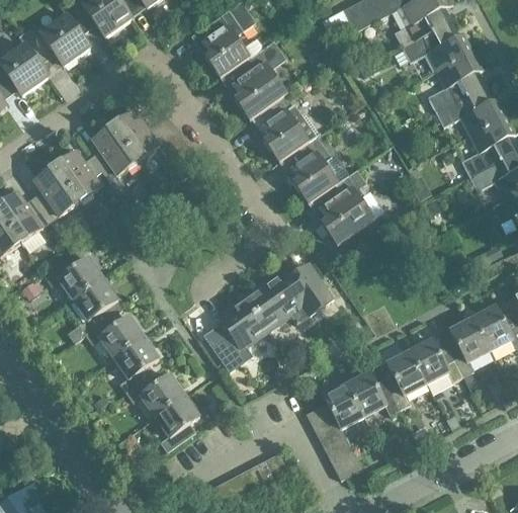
[(69,0),(62,5),(78,28),(92,17),(105,36),(133,18),(119,0),(87,0),(86,1),(85,0),(69,0)]
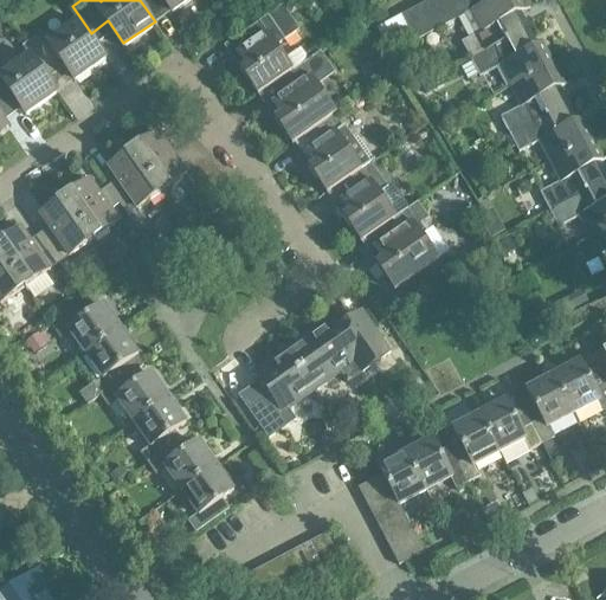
[(140,0),(155,21),(155,20),(141,0),(167,0),(173,8),(184,0),(140,0)]
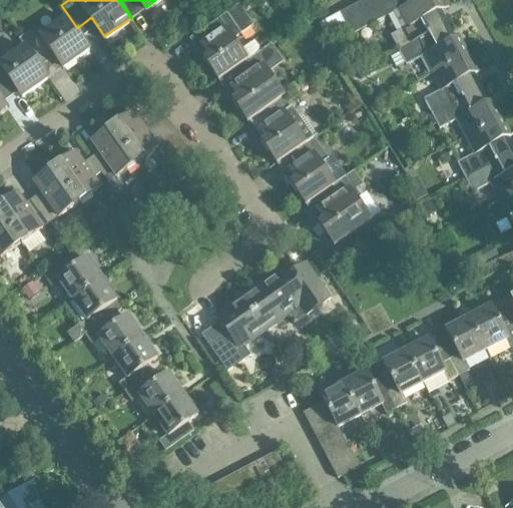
[(373,20),(362,0),(357,0),(351,3),(363,25),(373,20)]
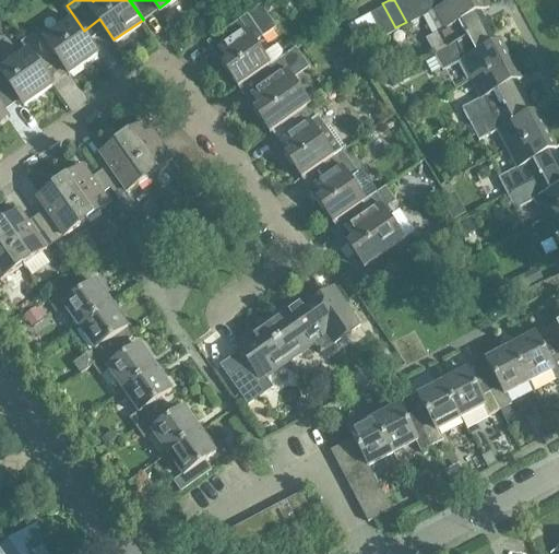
[(418,15),(409,0),(394,0),(406,22),(418,15)]
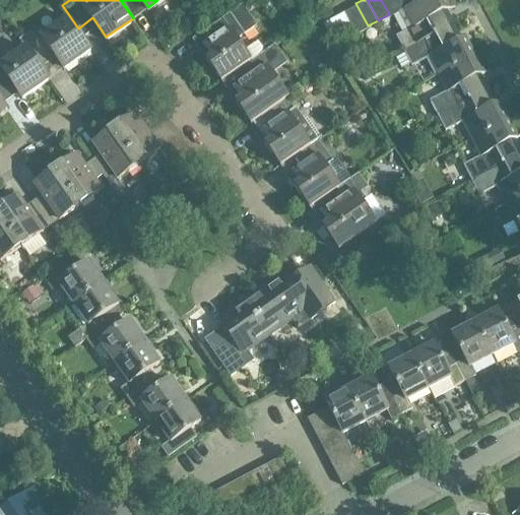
[(399,9),(394,0),(381,0),(389,14),(399,9)]
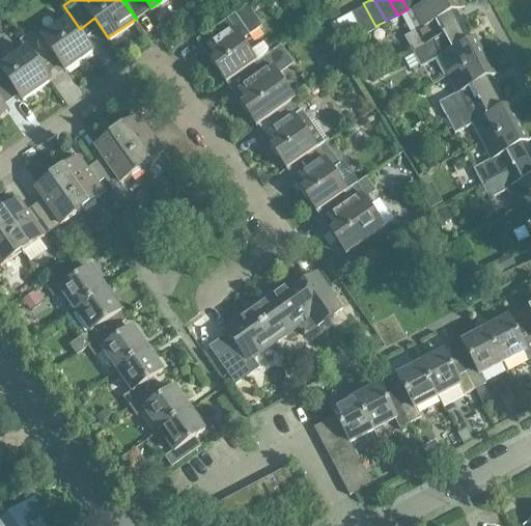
[(419,3),(417,0),(402,0),(408,9),(414,6),(419,3)]
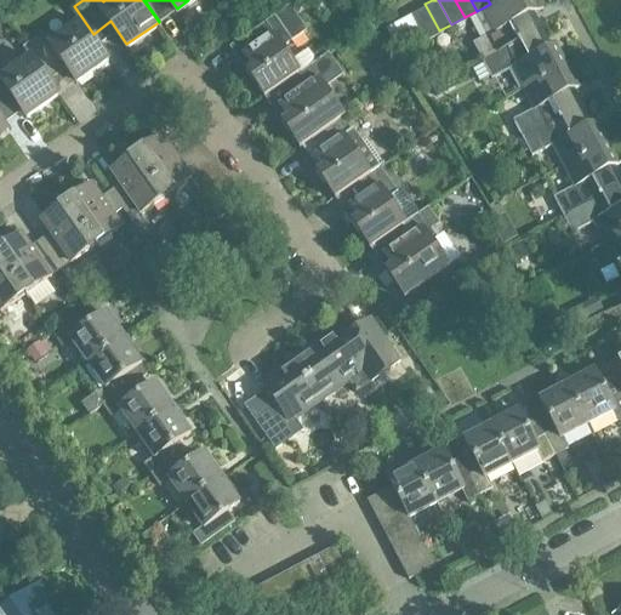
[(496,0),(490,4),(484,7),(494,28),(473,39),(483,57),(536,29),(527,12),(545,3),(543,0),(496,0)]
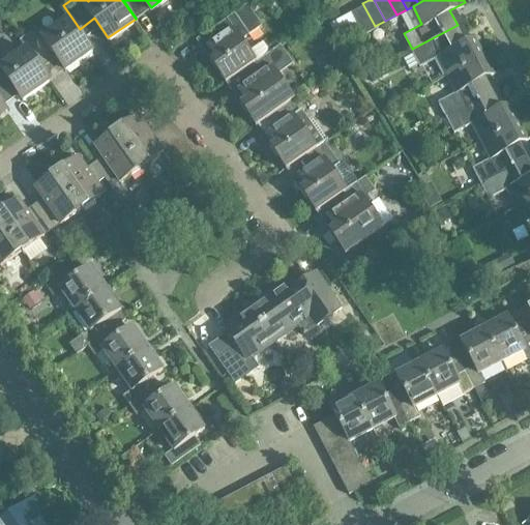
[(375,26),(362,3),(351,9),(363,32),(375,26)]
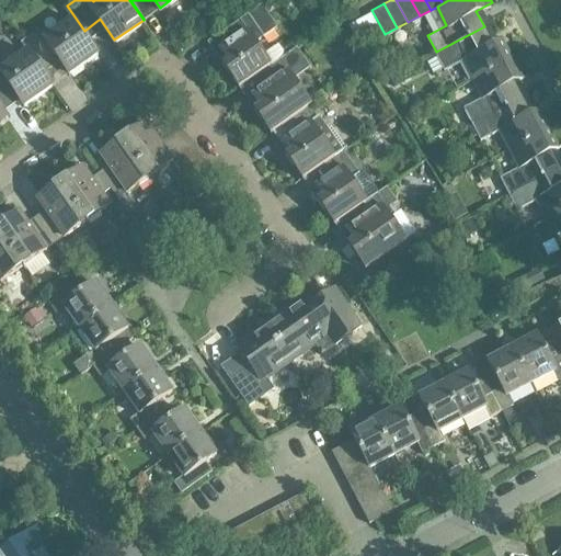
[(42,23),(22,37),(38,61),(55,50),(69,71),(99,50),(84,31),(67,6),(66,7),(72,15),(48,33),(42,23)]
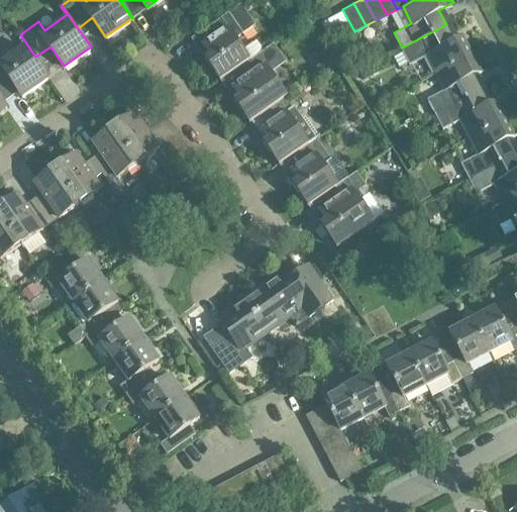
[(233,68),(234,69),(274,40),(250,57),(231,29),(238,23),(229,9),(205,26),(211,35),(202,41),(210,52),(205,55),(220,76),(220,77),(220,78),(233,68)]
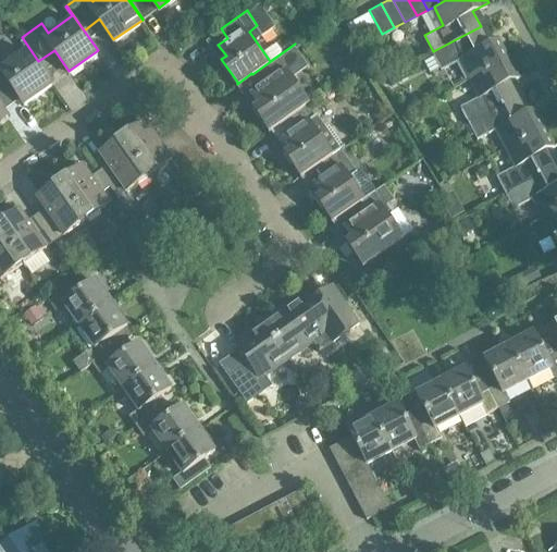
[(481,26),(433,51),(441,66),(460,57),(470,75),(515,52),(504,33),(489,41),(481,26)]
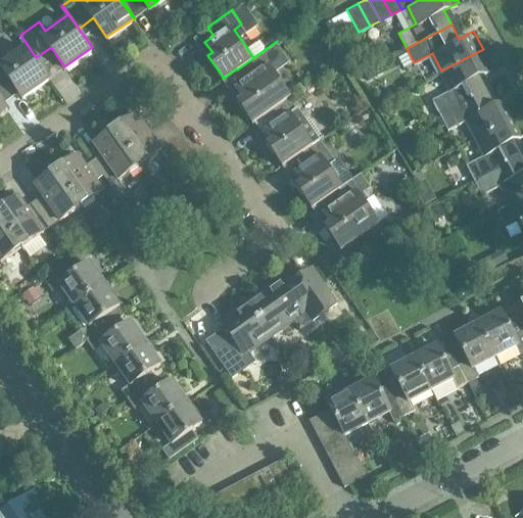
[(0,55),(0,83),(9,77),(22,96),(50,77),(36,57),(20,35),(19,36),(26,44),(2,59),(0,55)]
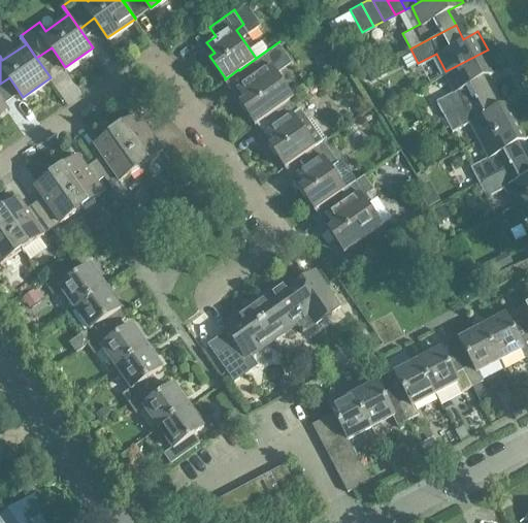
[(279,41),(239,70),(245,79),(237,86),(244,96),(240,99),(255,121),(255,122),(293,95),(276,70),(293,60),(279,41)]
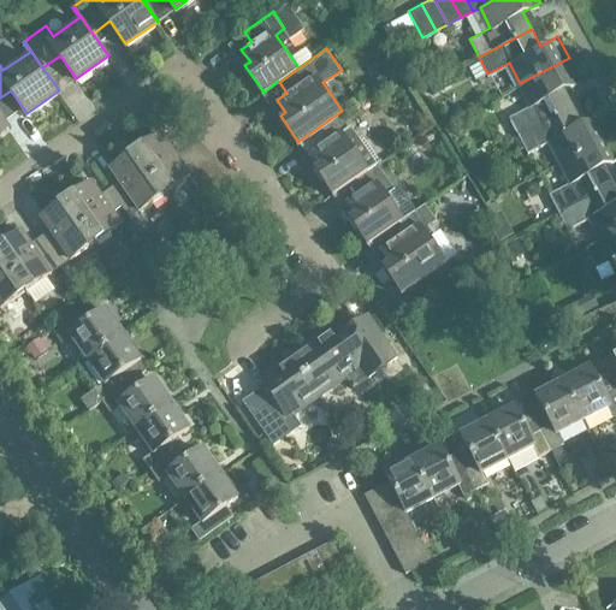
[(569,58),(520,83),(531,104),(509,114),(519,132),(572,105),(563,88),(580,80),(569,58)]
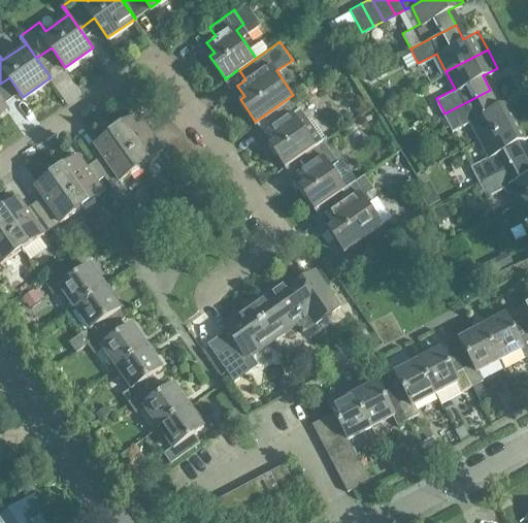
[(490,90),(444,113),(453,129),(470,120),(480,137),(522,115),(513,96),(497,104),(490,90)]
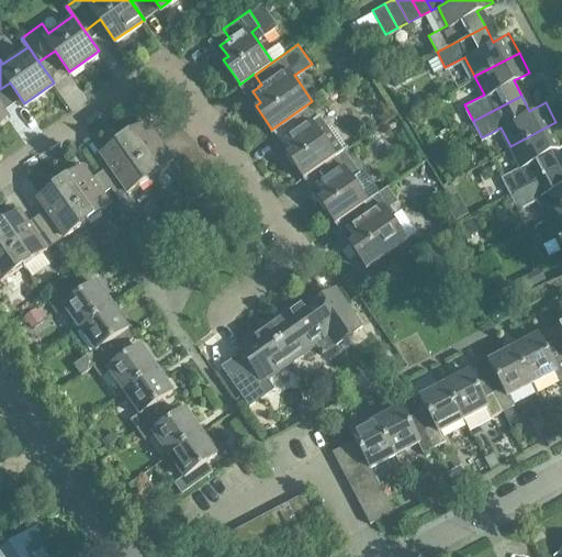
[(312,101),(271,130),(287,120),(294,131),(284,137),(292,148),(288,152),(303,175),(336,152),(318,127),(327,122),(312,101)]
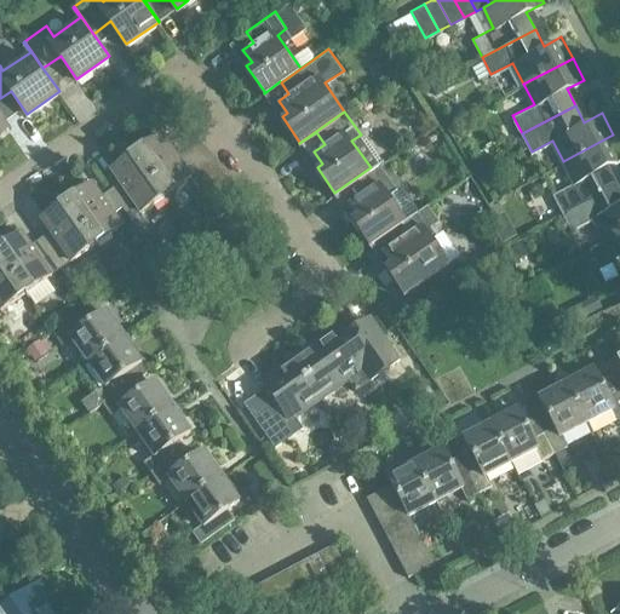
[(161,131),(137,149),(166,191),(191,174),(184,166),(177,154),(201,137),(191,125),(172,138),(179,148),(176,151),(161,131)]
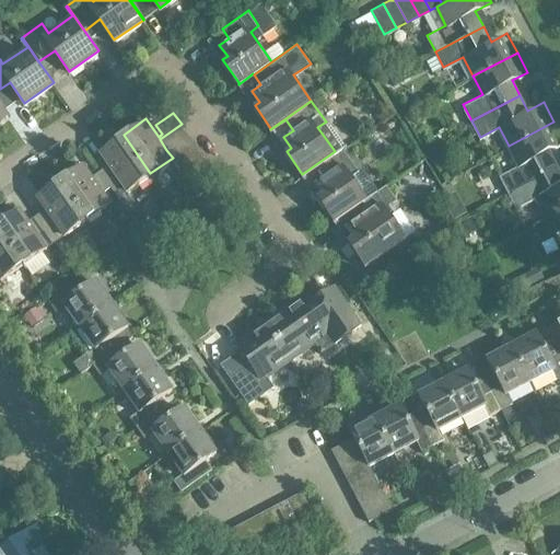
[(559,134),(553,122),(509,146),(518,164),(499,174),(508,189),(556,164),(548,150),(559,142),(559,134)]
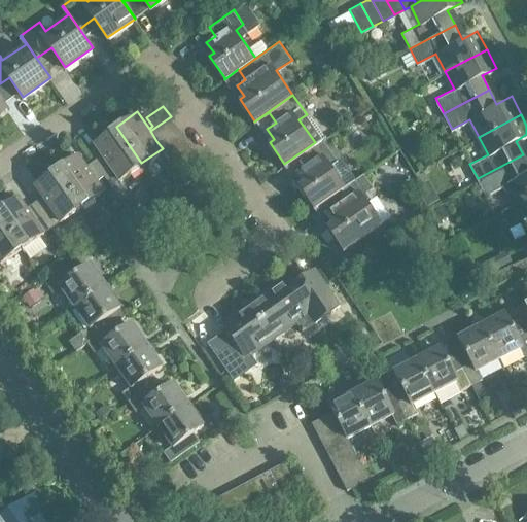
[(150,131),(156,141),(177,127),(171,116),(150,131)]
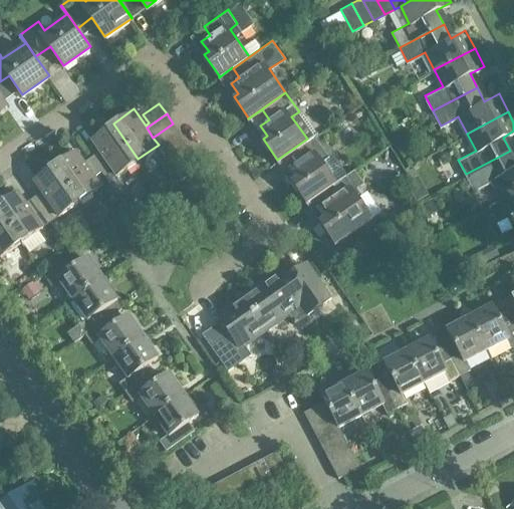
[(138,159),(113,123),(92,138),(103,155),(95,160),(101,169),(109,163),(117,174),(138,159)]
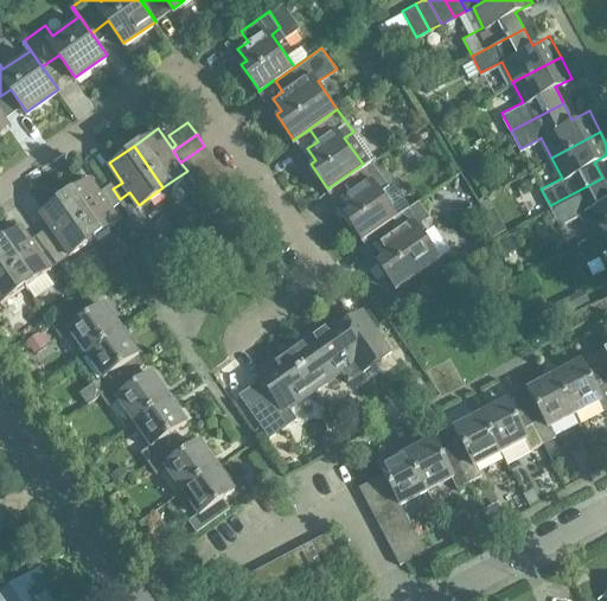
[(363,164),(327,189),(328,190),(344,179),(351,190),(340,197),(350,209),(344,212),(362,237),(396,212),(381,190),(389,183),(371,158),(363,164)]
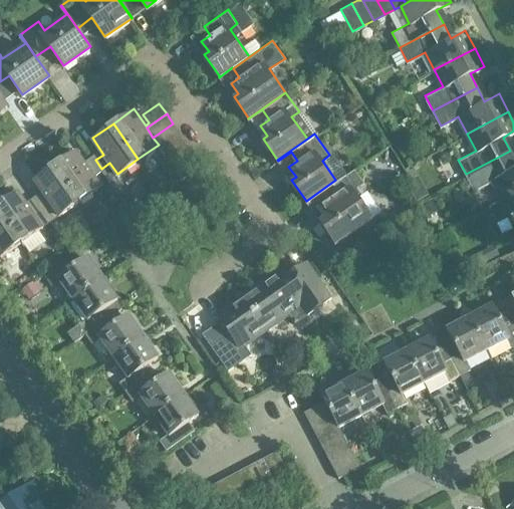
[(76,150),(55,164),(80,200),(100,185),(93,175),(101,169),(95,160),(87,166),(76,150)]
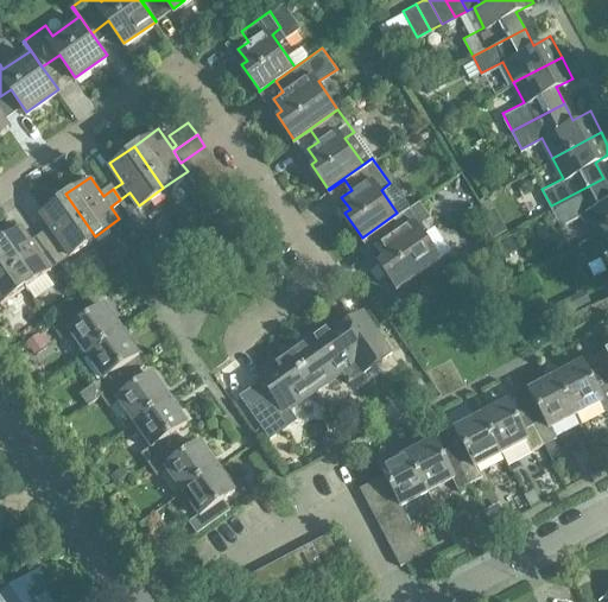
[(607,187),(603,178),(551,206),(561,223),(581,213),(591,233),(607,223),(607,187)]
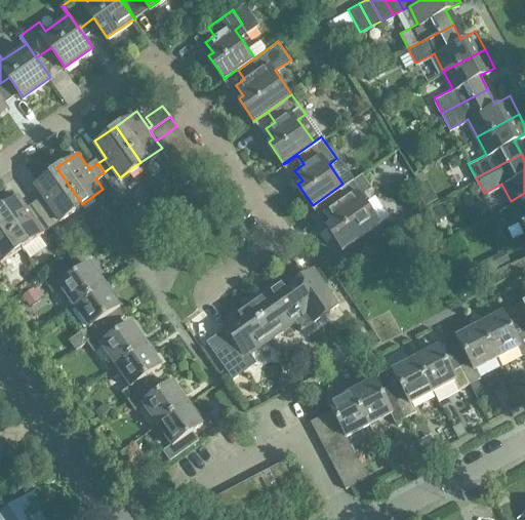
[(82,204),(56,167),(35,183),(47,199),(38,205),(44,213),(53,208),(61,218),(82,204)]
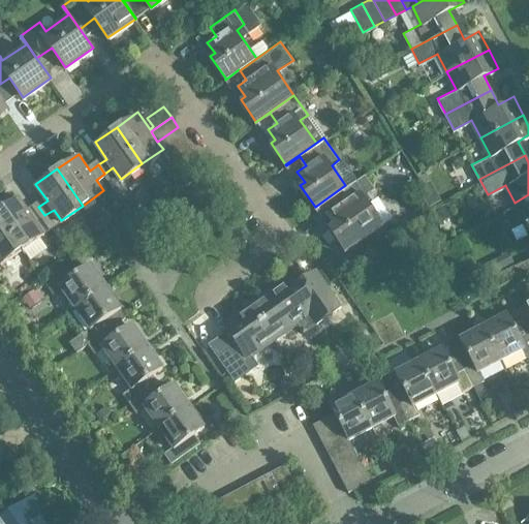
[(345,185),(315,207),(315,208),(330,198),(336,207),(327,213),(334,223),(330,227),(344,248),(344,249),(345,250),(383,222),(364,194),(368,191),(359,177),(346,185),(345,185)]
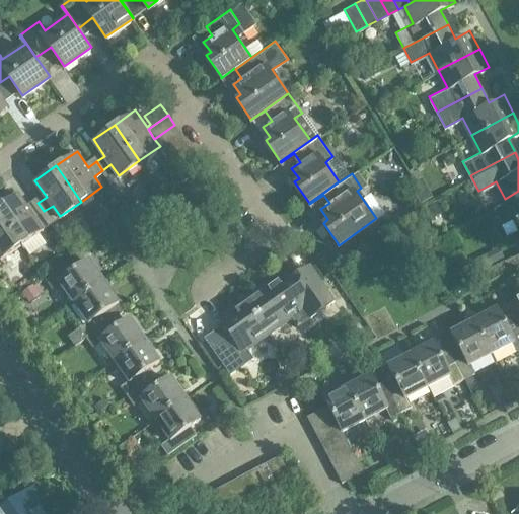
[(518,191),(505,199),(514,216),(497,225),(505,240),(518,232),(518,191)]
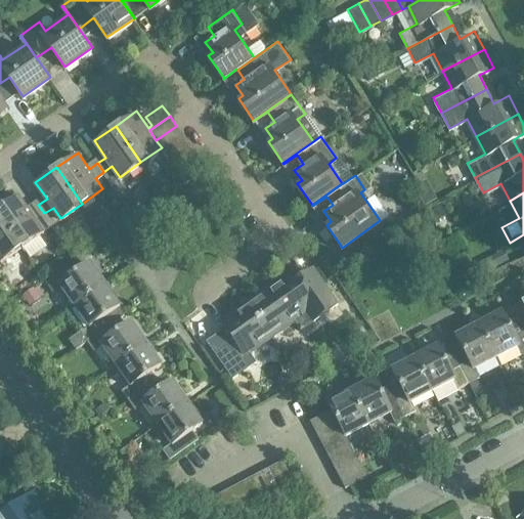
[(18,193),(0,206),(0,213),(23,245),(43,230),(36,219),(44,213),(38,205),(30,211),(18,193)]
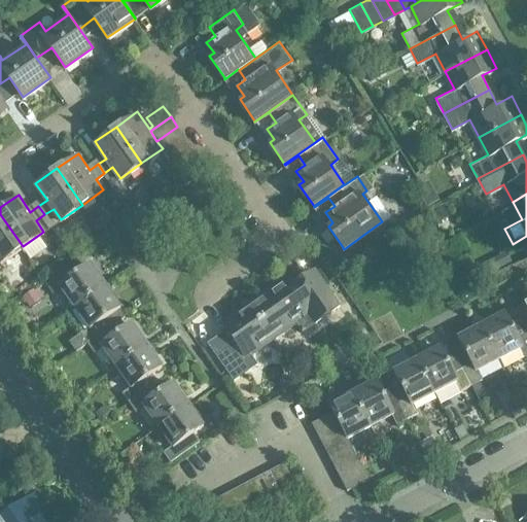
[(23,246),(0,214),(0,259),(1,261),(23,246)]
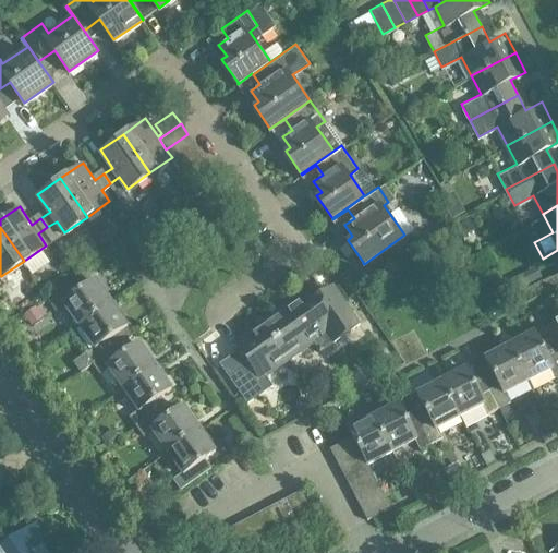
[(65,302),(80,323),(112,301),(96,277),(85,285),(80,276),(48,298),(56,309),(65,302)]
